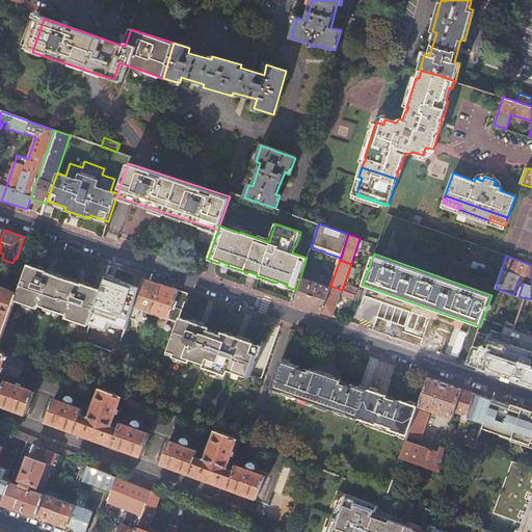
[(26,269),(15,264),(11,271),(23,275),(26,269)]
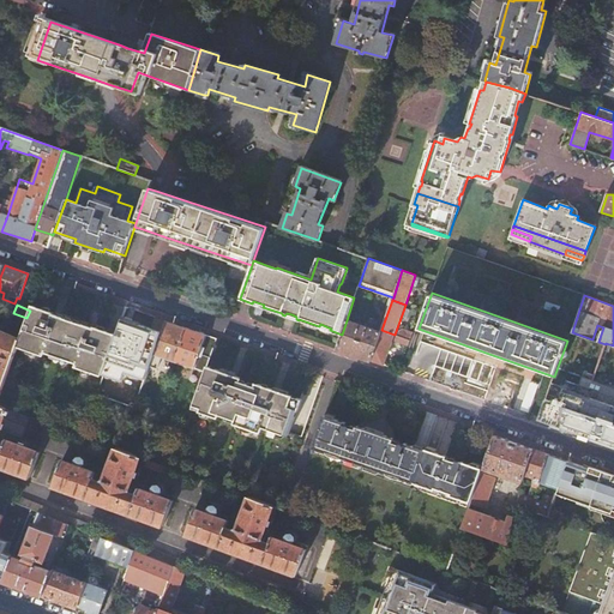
[(26,318),(19,338),(18,344),(44,353),(46,350),(61,355),(77,361),(77,365),(102,373),(106,366),(116,335),(95,327),(94,330),(90,327),(73,321),(56,315),(53,315),(54,312),(32,305),(30,311),(26,318)]
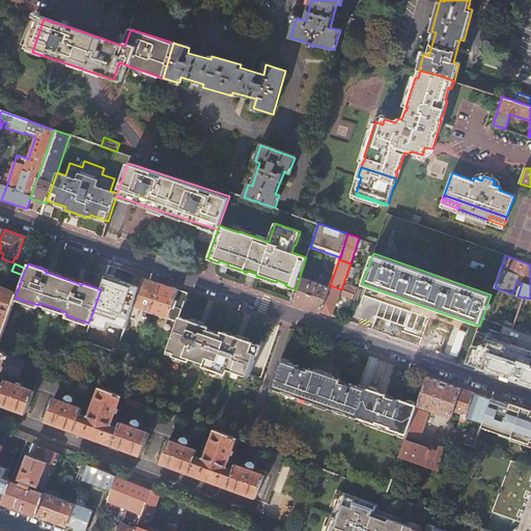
[(315,282),(300,277),(296,289),(291,302),(317,311),(320,312),(330,287),(325,285),(327,278),(319,276),(318,280),(316,279),(315,282)]
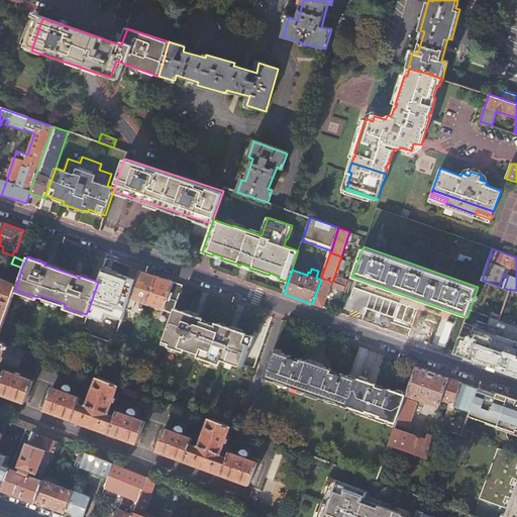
[(146,304),(157,308),(164,310),(174,283),(170,281),(157,276),(143,272),(139,271),(134,284),(126,308),(132,311),(135,301),(146,304)]
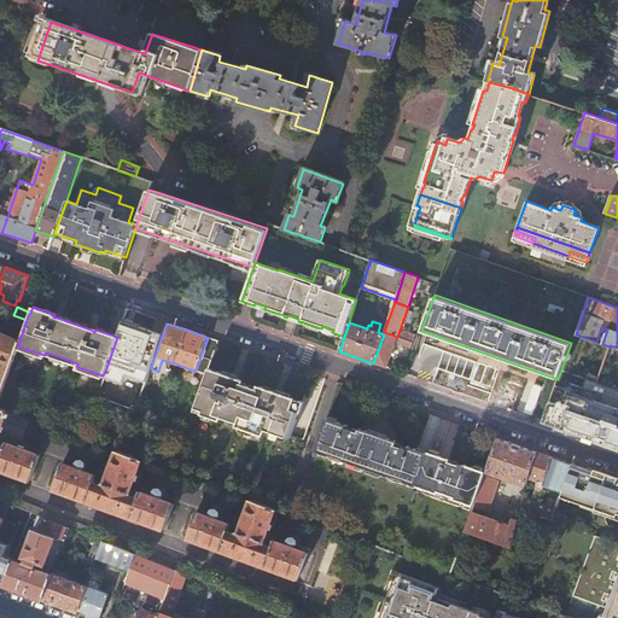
[(121,325),(117,337),(106,368),(145,383),(151,368),(161,339),(129,328),(121,325)]
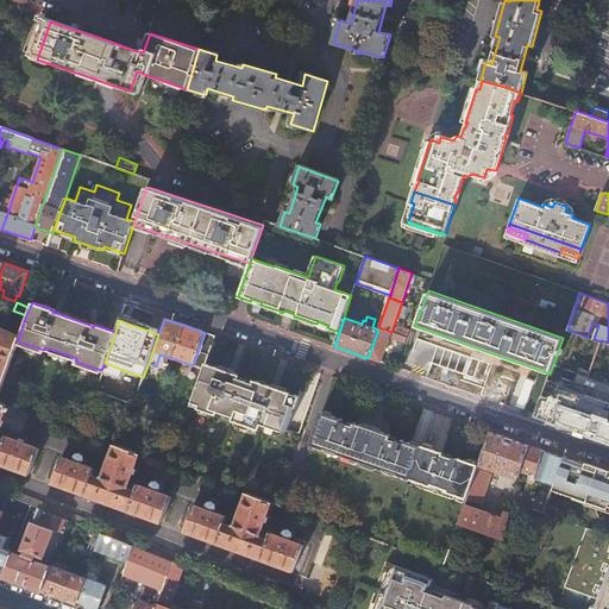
[(0,462),(36,475),(45,451),(27,444),(26,443),(22,440),(22,441),(19,440),(19,441),(6,437),(4,443),(0,440),(0,425),(0,426),(4,418),(2,416),(6,405),(0,402),(0,389),(11,362),(18,341),(19,336),(0,327),(0,462)]
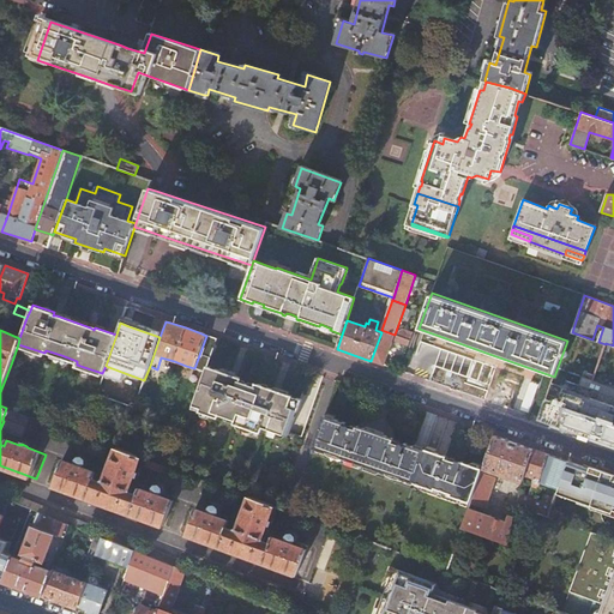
[(371,361),(384,365),(390,348),(393,339),(408,345),(410,339),(397,336),(395,335),(381,330),(381,332),(371,361)]
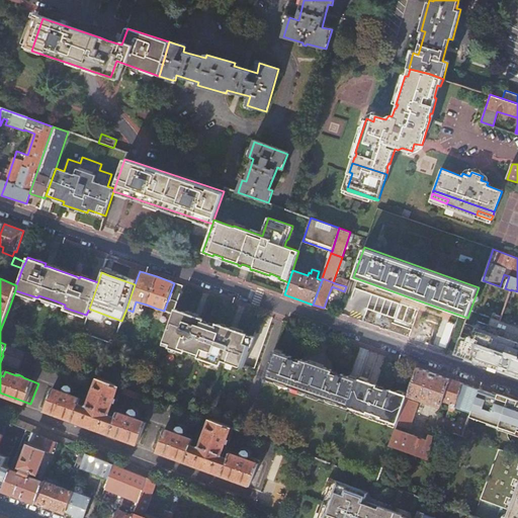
[(335,283),(346,286),(348,281),(339,278),(336,279),(335,283)]
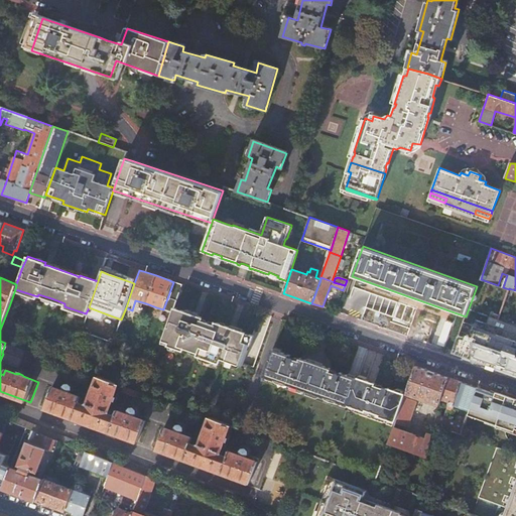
[(174,307),(182,284),(173,282),(163,309),(172,313),(174,307)]
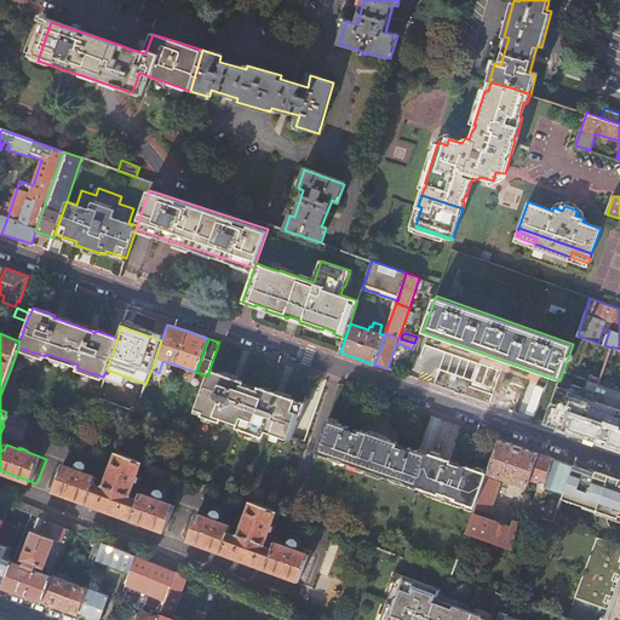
[(205,412),(202,415),(220,422),(222,418),(239,424),(237,428),(264,436),(265,431),(291,440),(304,402),(281,395),(260,388),(259,391),(241,384),(242,382),(235,379),(210,369),(207,377),(195,408),(205,412)]
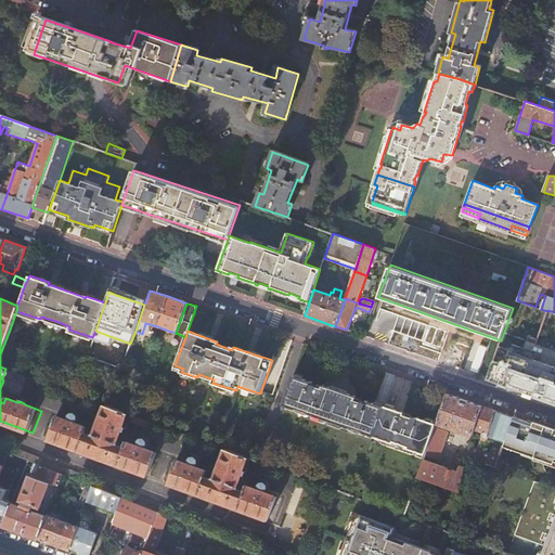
[(464,366),(479,372),(490,345),(474,338),(464,366)]
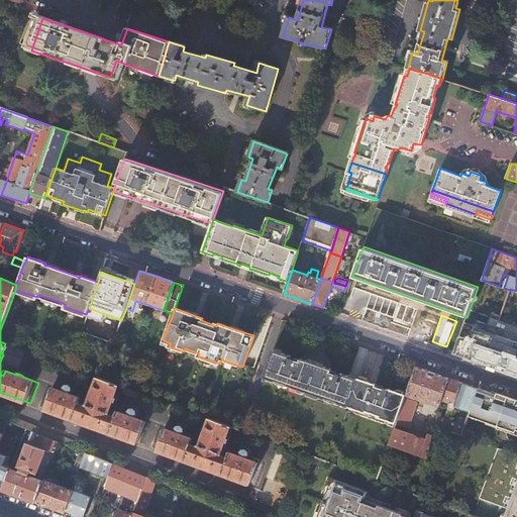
[(273,350),(264,377),(275,382),(276,380),(289,385),(288,386),(325,399),(325,398),(338,402),(338,403),(348,407),(357,380),(339,374),(334,372),(333,371),(332,371),(331,371),(325,369),(305,362),(299,359),(299,358),(298,358),(296,358),(291,356),(273,350)]
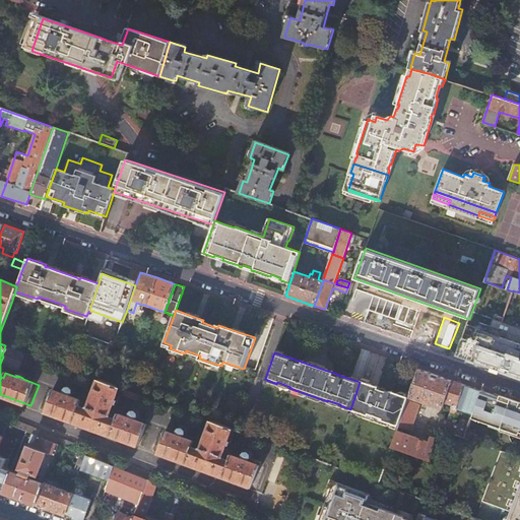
[(444,402),(451,381),(447,380),(418,370),(408,397),(398,426),(398,427),(410,431),(419,404),(411,401),(412,397),(442,407),(444,402)]
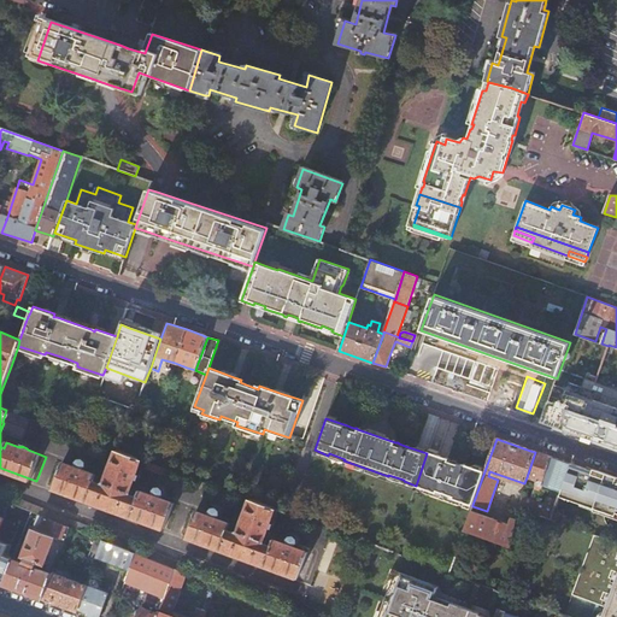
[(140,459),(116,451),(105,482),(101,485),(94,482),(97,475),(83,470),(83,469),(82,469),(82,468),(77,466),(77,468),(76,466),(75,468),(57,460),(47,485),(86,499),(86,500),(100,505),(118,511),(117,512),(131,517),(131,516),(164,528),(174,504),(162,499),(162,498),(159,498),(160,497),(154,494),(154,495),(153,494),(152,495),(140,491),(137,498),(130,495),(129,491),(133,480),(134,480),(137,471),(136,471),(140,459)]
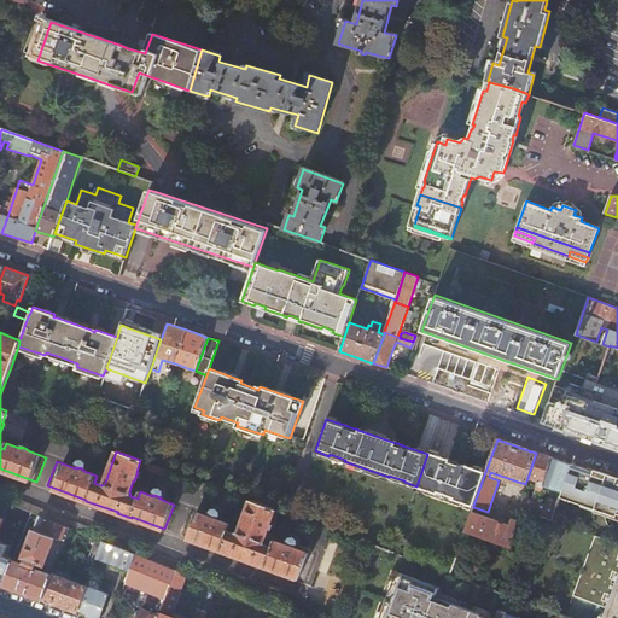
[(417,487),(437,494),(437,491),(453,497),(453,499),(473,506),(485,472),(465,465),(464,467),(461,466),(461,465),(460,464),(459,462),(458,462),(456,462),(455,462),(455,464),(447,461),(448,459),(442,456),(438,455),(429,453),(427,454),(417,487)]
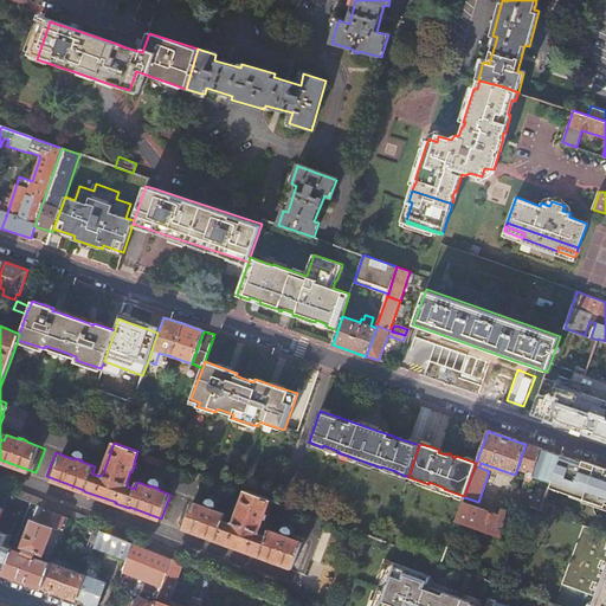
[(532,476),(541,449),(529,445),(526,444),(517,469),(527,472),(521,491),(513,489),(510,498),(524,503),(528,492),(533,477),(532,476)]
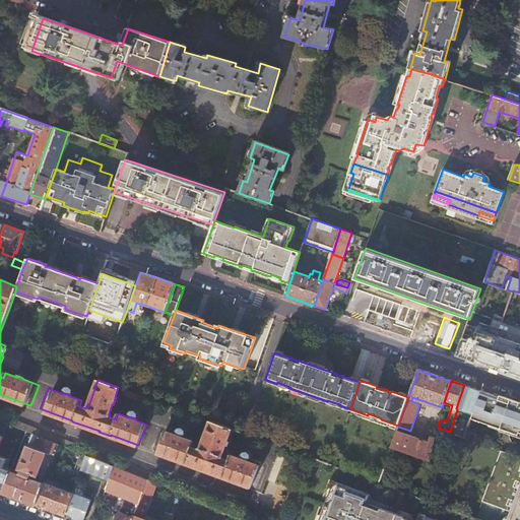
[(477,390),(464,385),(456,408),(457,409),(464,411),(472,414),(480,391),(477,390)]
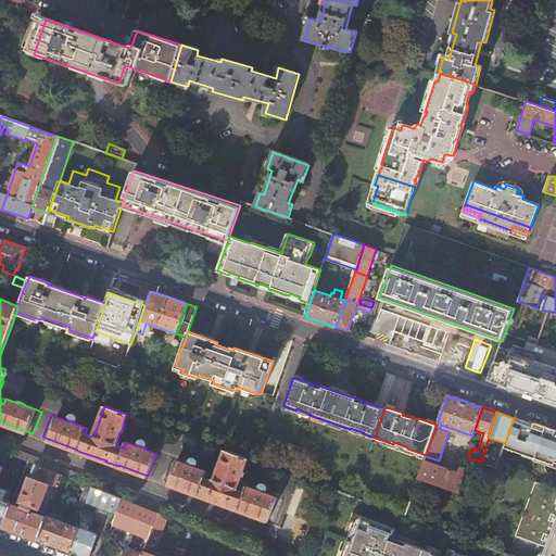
[(555,432),(538,427),(514,418),(505,443),(517,449),(516,452),(521,454),(534,458),(533,460),(555,468),(555,432)]
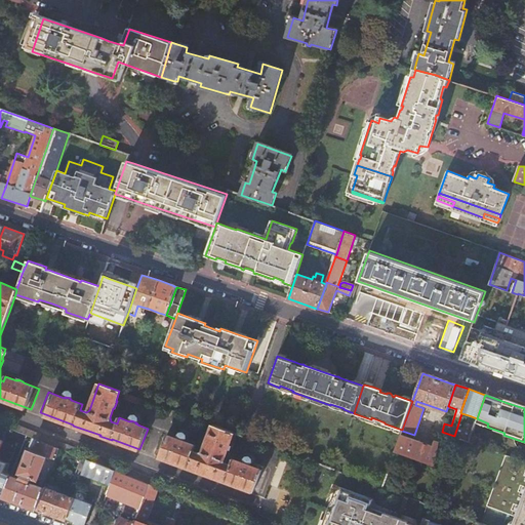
[(477,418),(469,415),(466,423),(474,427),(476,422),(477,419),(477,418)]
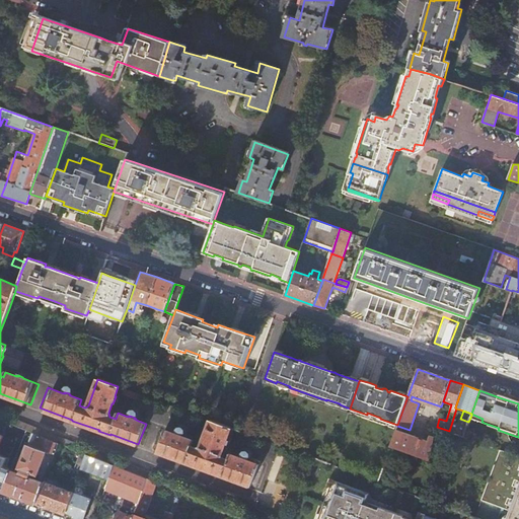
[(458,425),(452,422),(449,431),(463,437),(468,422),(460,419),(458,425)]
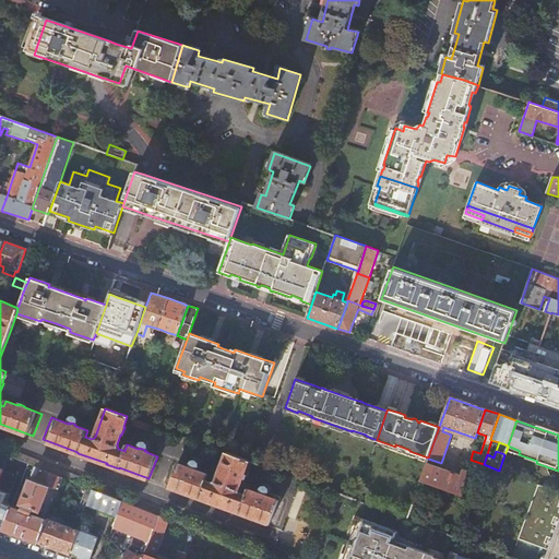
[(0,461),(6,464),(9,455),(1,452),(0,454),(0,461)]
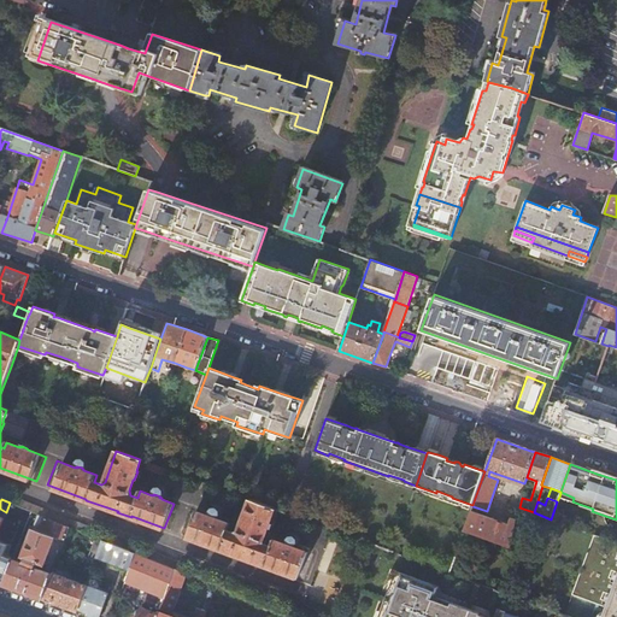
[(70,527),(77,529),(78,523),(21,500),(18,506),(31,511),(40,515),(70,527)]
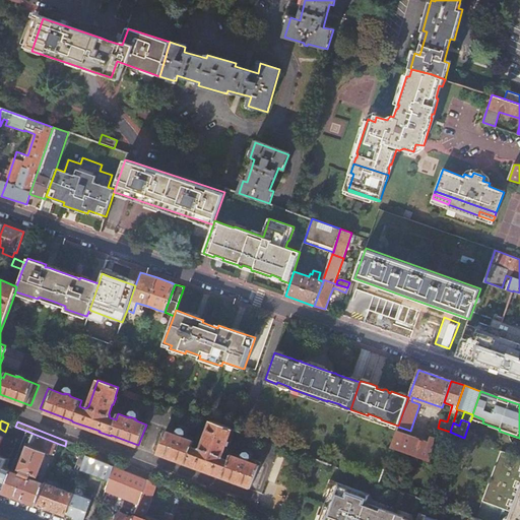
[(234,430),(210,421),(201,447),(197,449),(192,447),(194,442),(189,440),(183,438),(183,437),(182,437),(182,436),(178,434),(178,435),(176,435),(160,430),(152,450),(185,462),(185,463),(197,467),(197,466),(212,472),(223,477),(223,476),(256,488),(264,467),(248,462),(248,461),(247,460),(243,458),(243,459),(241,458),(241,459),(231,455),(229,460),(222,458),(221,455),(224,447),(225,446),(229,439),(228,438),(231,432),(233,432),(234,430)]
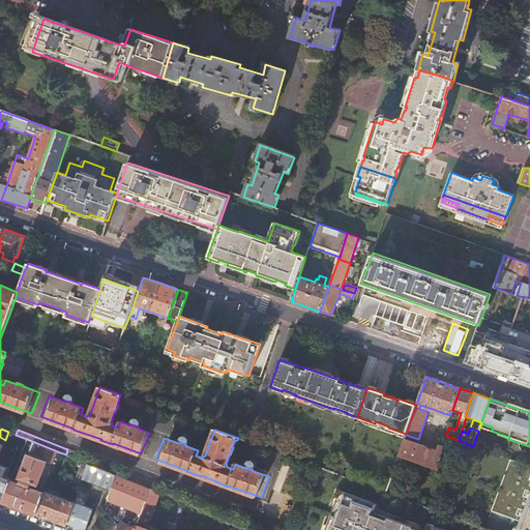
[(27,439),(16,435),(8,432),(5,440),(3,445),(2,447),(21,455),(27,439)]
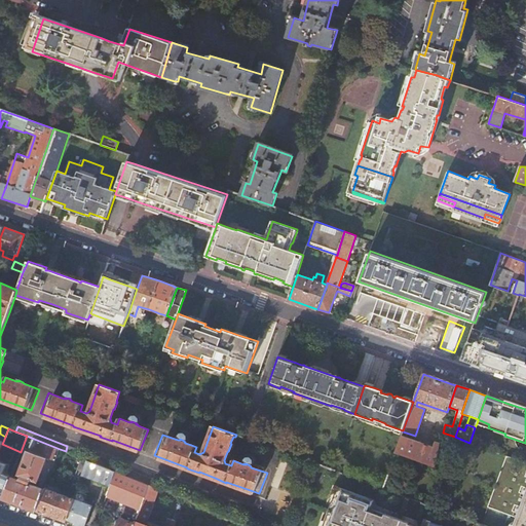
[(396,452),(383,488),(475,523),(483,525),(525,525),(525,462),(470,443),(455,437),(443,433),(440,444),(439,449),(438,451),(435,465),(396,452)]
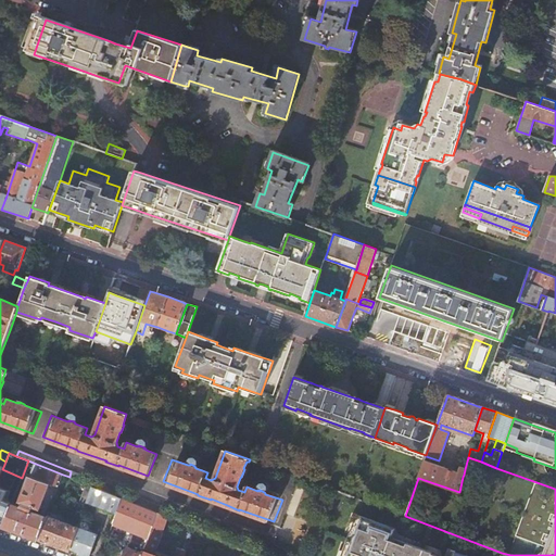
[(424,463),(418,478),(459,492),(463,477),(424,463)]
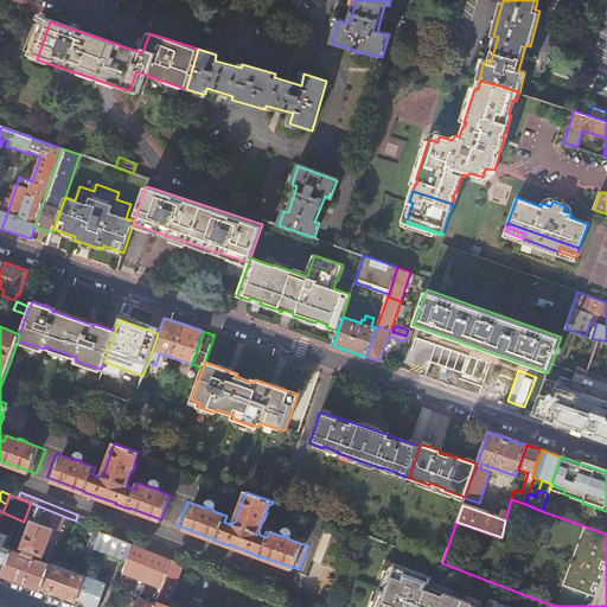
[(63,531),(69,518),(39,506),(24,544),(25,549),(23,553),(13,549),(12,553),(4,574),(38,587),(43,588),(52,563),(45,561),(46,555),(44,554),(55,528),(63,531)]
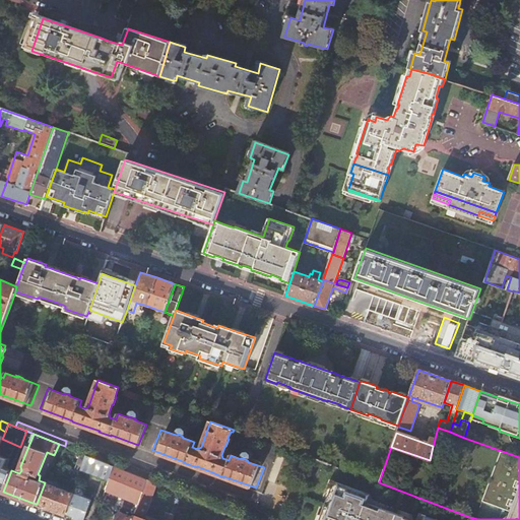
[(95,458),(108,463),(112,453),(100,448),(95,458)]
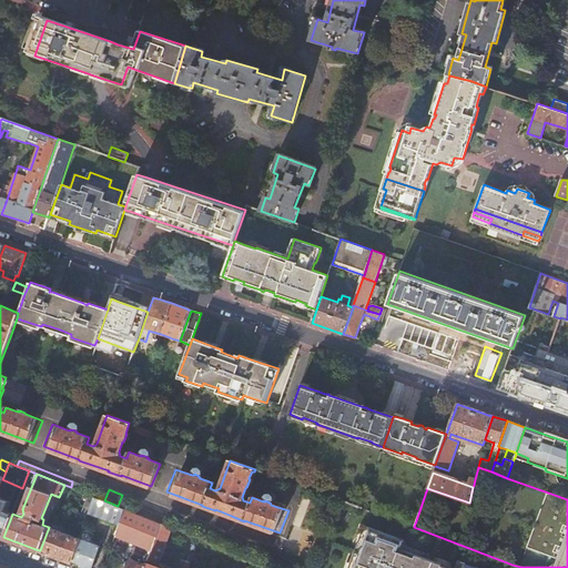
[(89,514),(94,497),(90,495),(79,525),(84,527),(89,514)]
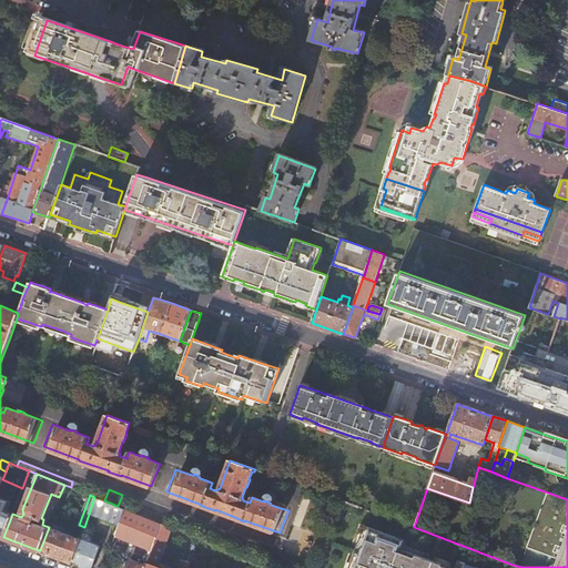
[(119,525),(124,509),(118,506),(104,500),(94,497),(89,514),(119,525)]
